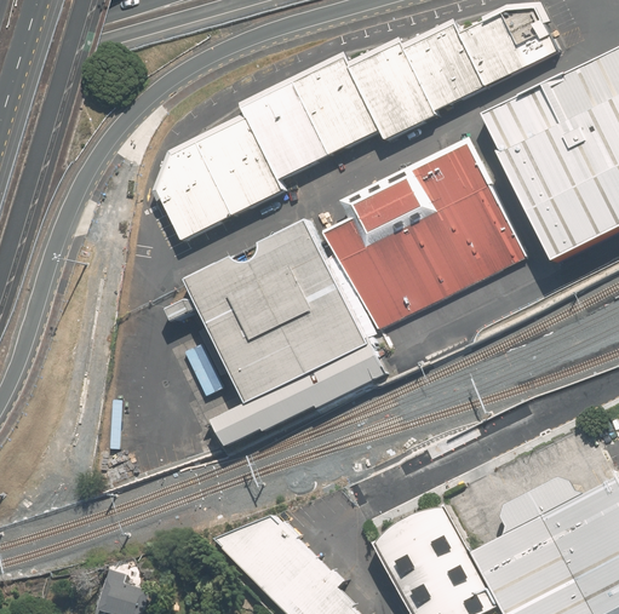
[(482,22),(457,35),(483,87),(565,46),(540,0),(506,3),(479,16),(482,22)]
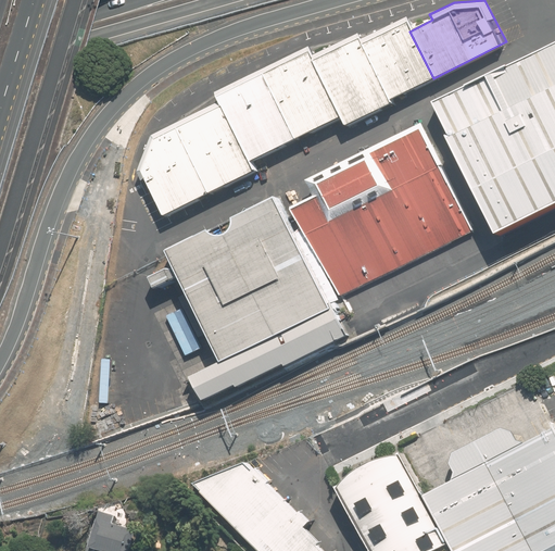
[(406,23),(361,45),(388,100),(399,96),(433,78),(410,32),(406,23)]
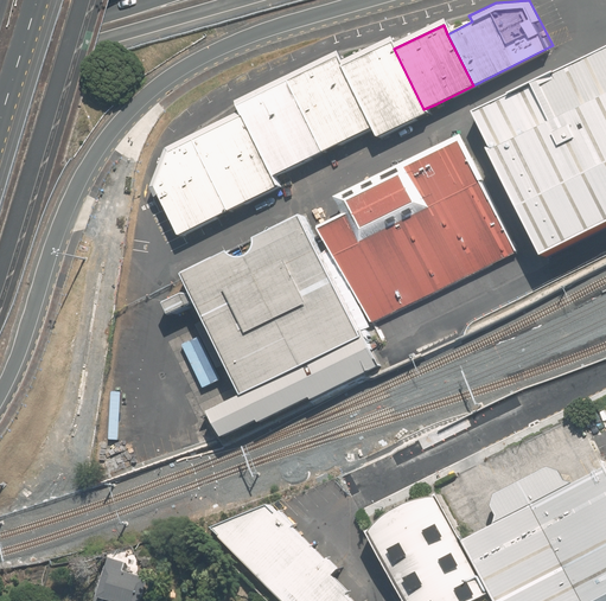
[(390,42),(340,66),(371,127),(376,136),(414,117),(426,113),(423,109),(394,49),(390,42)]
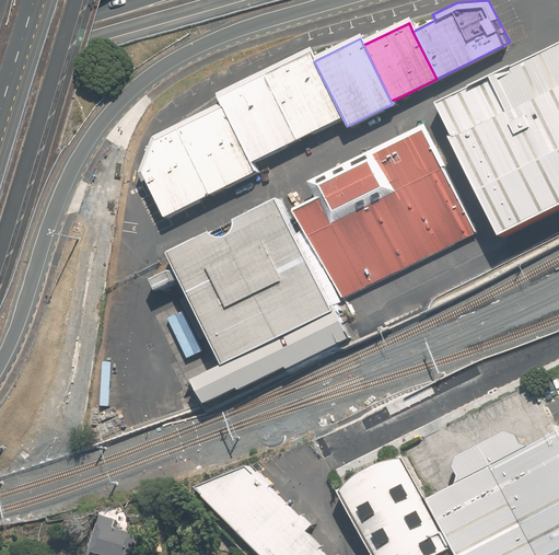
[(558,42),(435,103),(452,136),(496,223),(502,238),(558,209),(558,42)]
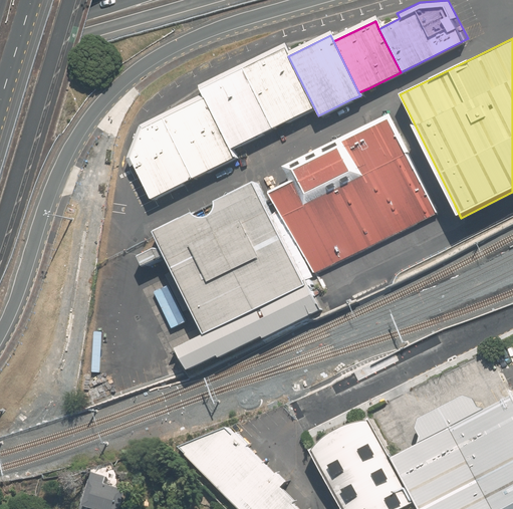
[(284,47),(242,68),(271,128),(280,123),(314,107),(288,56),(284,47)]
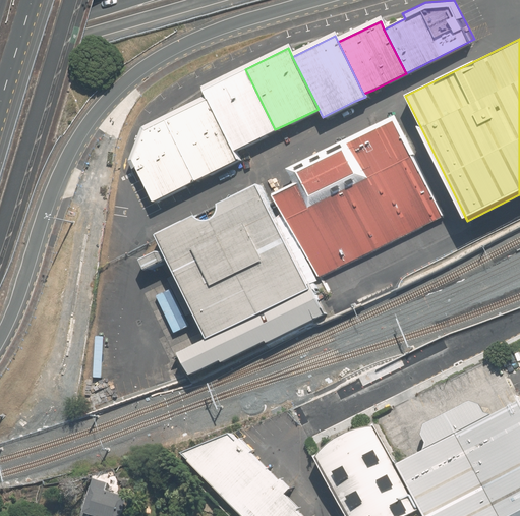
[(206,100),(235,161),(243,157),(243,145),(264,135),(275,129),(245,69),(200,91),(206,100)]
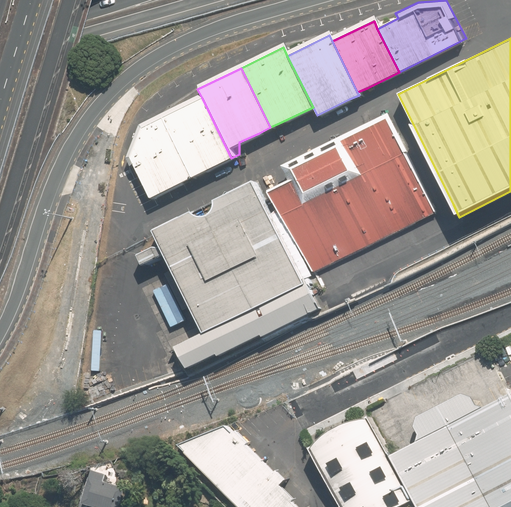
[(202,98),(161,118),(190,177),(204,170),(231,158),(202,98)]
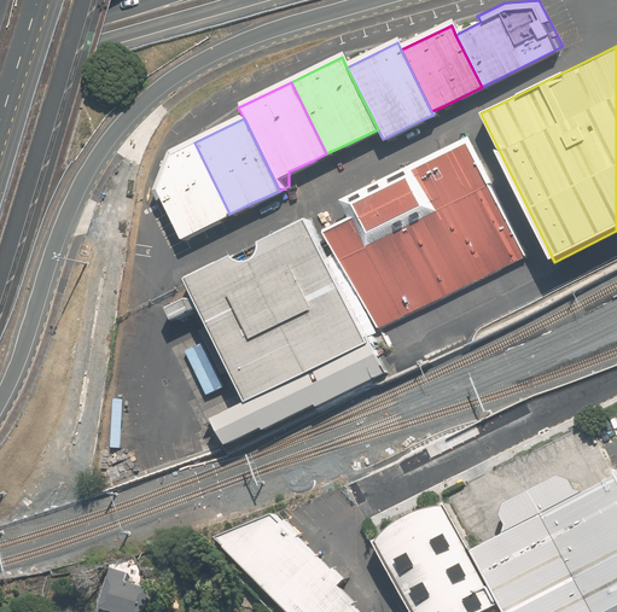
[(344,216),(318,229),(368,328),(525,249),(466,135),(450,143),(438,150),(426,156),(407,165),(395,172),(382,179),(359,190),(348,196),(337,200),(344,216)]
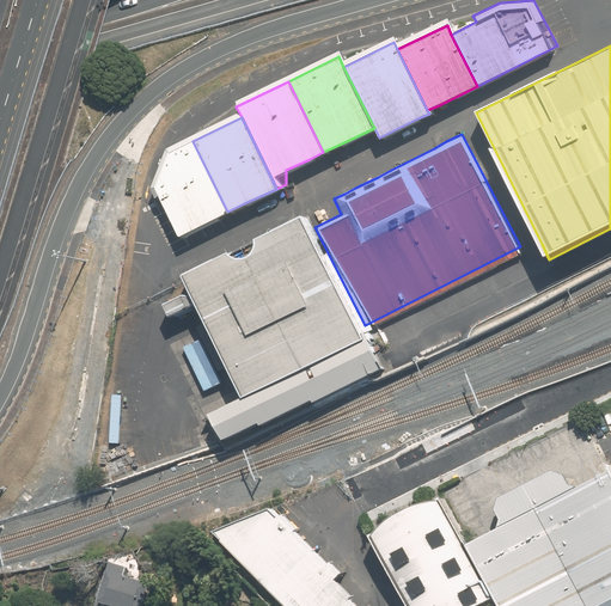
[(227,212),(193,141),(169,153),(154,188),(178,236),(211,220),(227,212)]
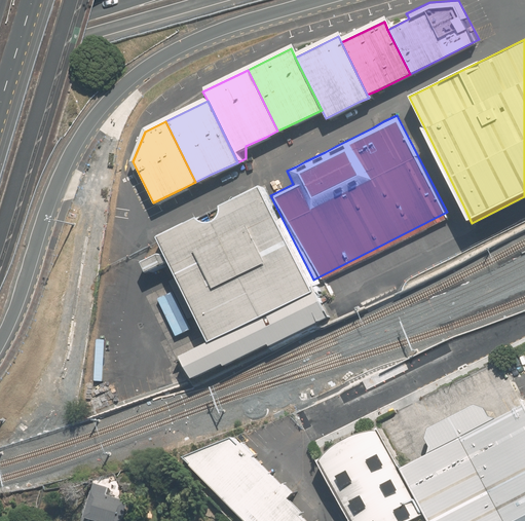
[(270,195),(264,184),(152,238),(159,252),(139,262),(144,272),(164,262),(182,298),(187,309),(201,336),(204,343),(177,358),(189,376),(190,378),(221,363),(223,365),(267,342),(269,344),(331,313),(313,280),(270,195)]
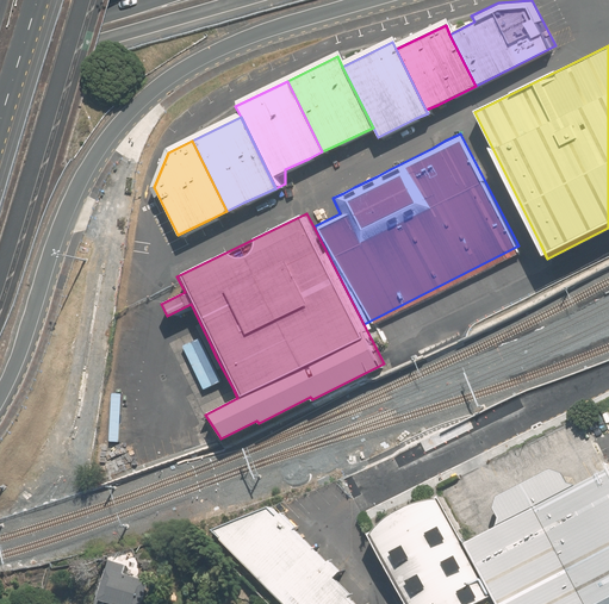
[(547,468),(517,484),(583,603),(606,603),(608,602),(608,480),(603,469),(589,477),(575,484),(566,480),(560,472),(547,468)]
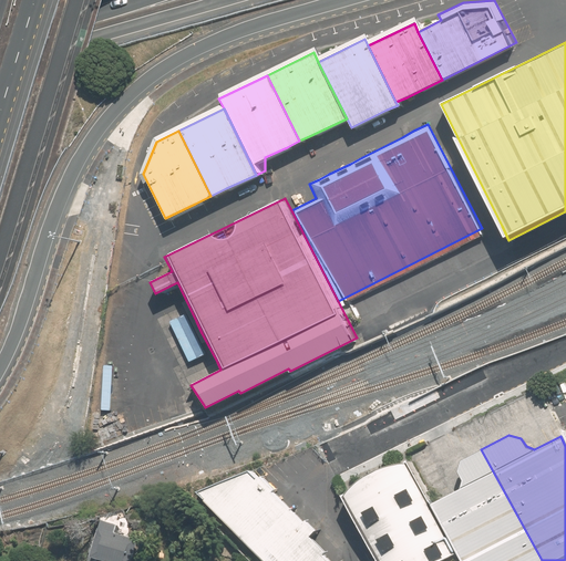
[(542,560),(481,449),(470,456),(459,461),(455,471),(460,480),(459,488),(446,495),(428,506),(455,552),(459,560),(542,560)]
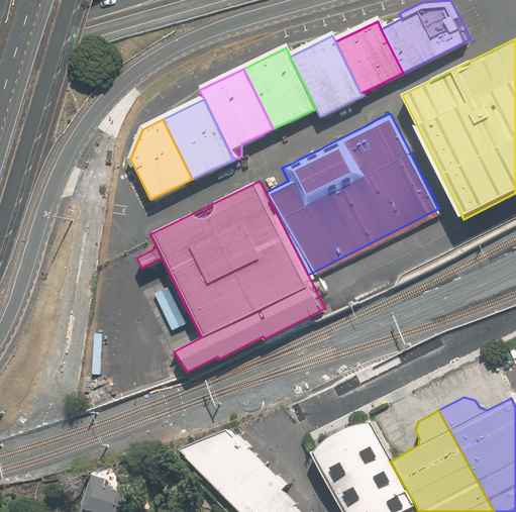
[(341,511),(399,511),(415,504),(390,462),(366,422),(356,425),(345,428),(325,439),(321,442),(308,454),(341,511)]
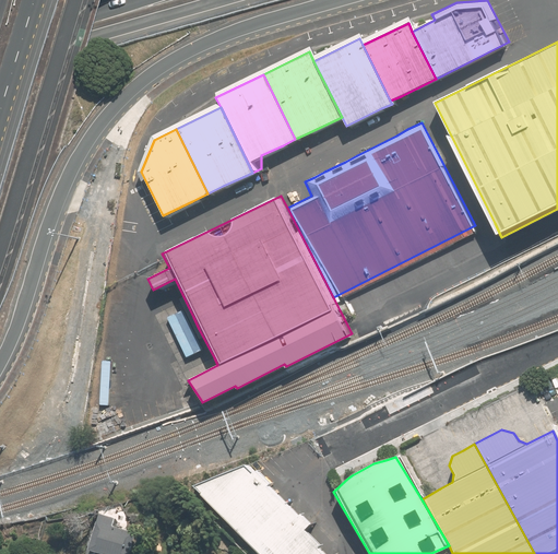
[(251,459),(192,484),(264,553),(328,553),(331,552),(319,541),(322,537),(306,521),(311,518),(251,459)]
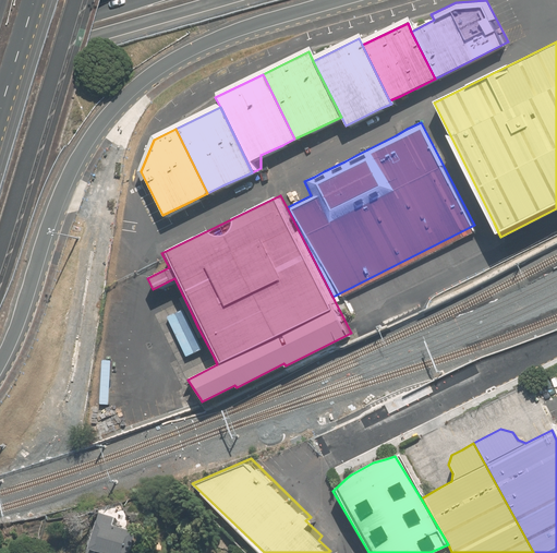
[(88,544),(118,552),(126,552),(135,526),(113,520),(116,512),(99,507),(88,544)]
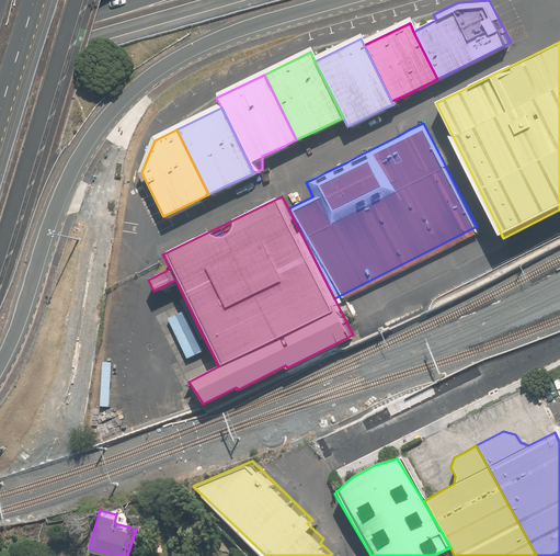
All buildings are outlined.
